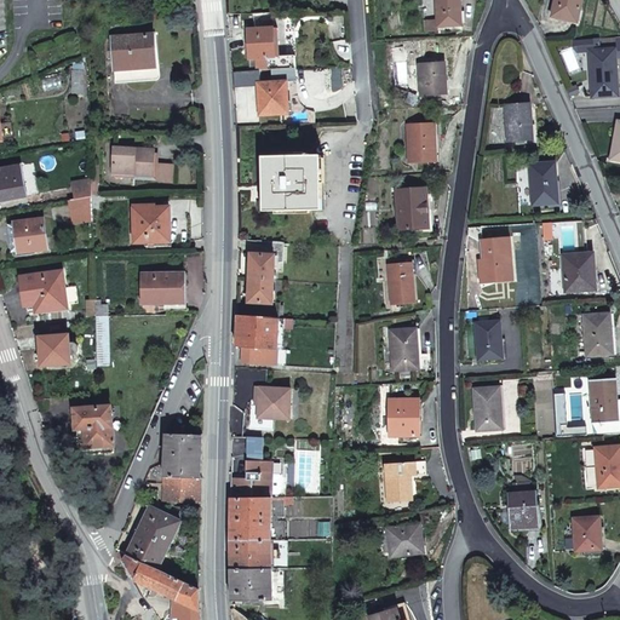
[(436,0),(437,19),(438,27),(463,26),(460,0),(436,0)]
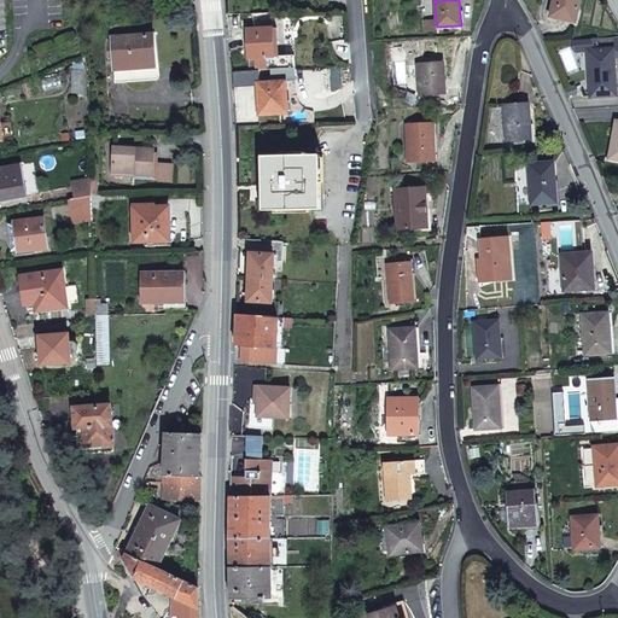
[(554,0),(551,16),(576,22),(581,0),(554,0)]
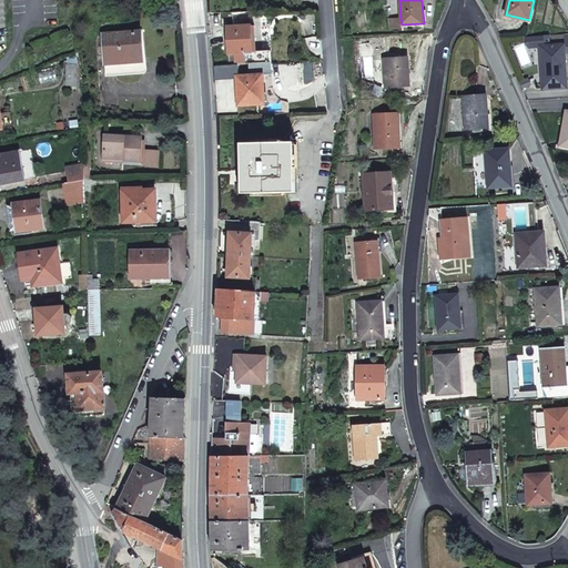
[(402,24),(401,18),(388,19),(389,30),(402,29),(402,24)]
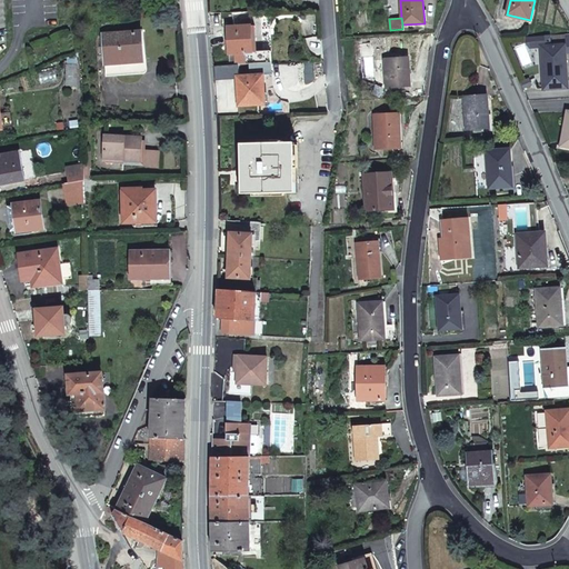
[(238,65),(250,63),(272,63),(271,51),(257,52),(252,52),(251,27),(251,19),(241,19),(241,27),(228,28),(229,55),(237,53),(238,65)]
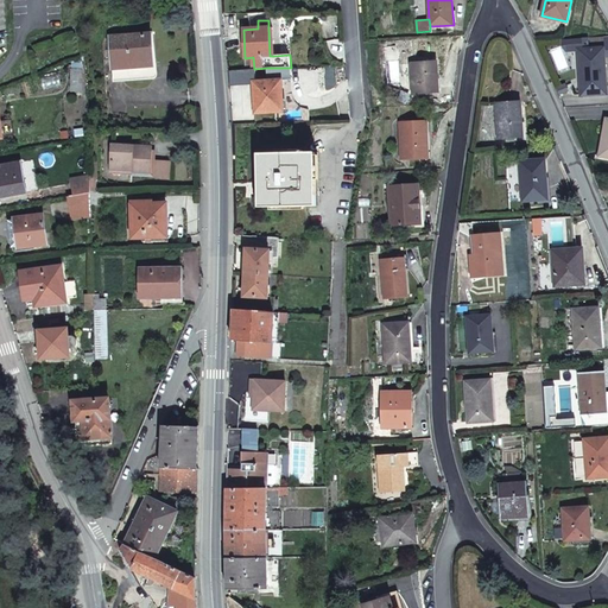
[(153,78),(152,67),(151,35),(111,37),(113,69),(114,82),(153,78)]
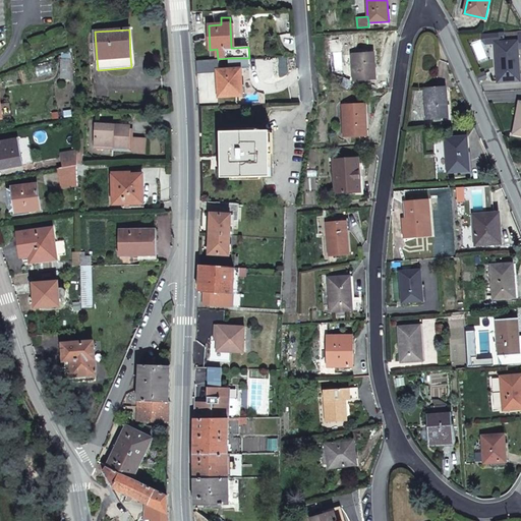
[(505,42),(517,42),(517,32),(504,32),(505,42)]
